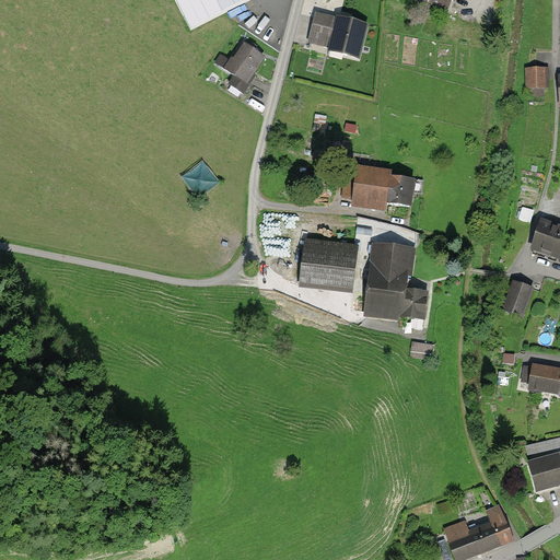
[(175,0),(190,31),(252,0),(175,0)]
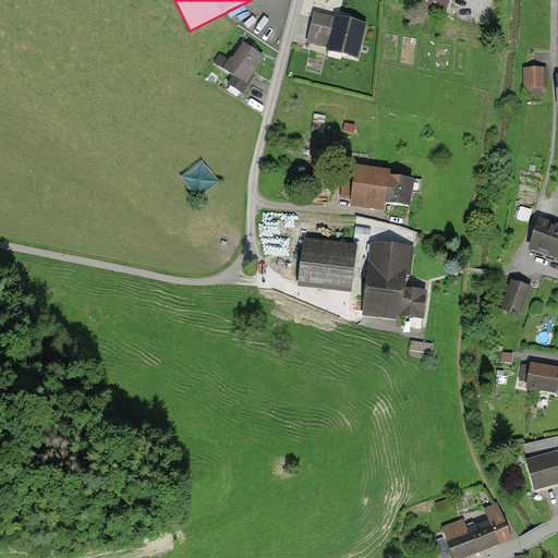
[(445,10),(449,0),(431,0),(431,3),(445,10)]
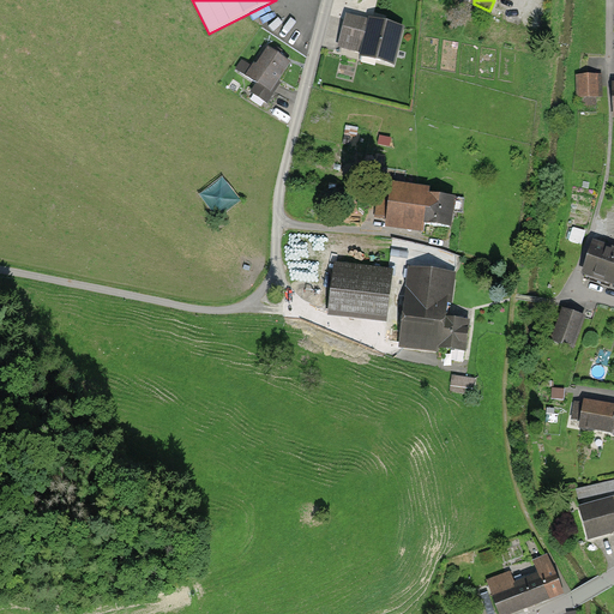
[(393,65),(402,29),(372,22),(369,26),(348,20),(341,47),(363,53),(362,56),(393,65)]
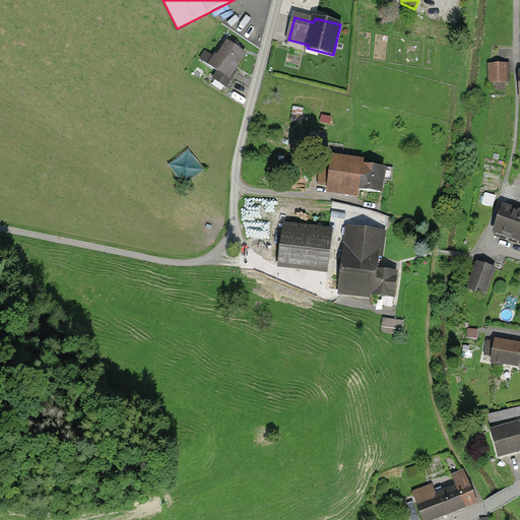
[(235,69),(245,54),(228,43),(218,57),(216,56),(214,58),(206,52),(200,60),(218,71),(213,79),(226,88),(238,71),(235,69)]
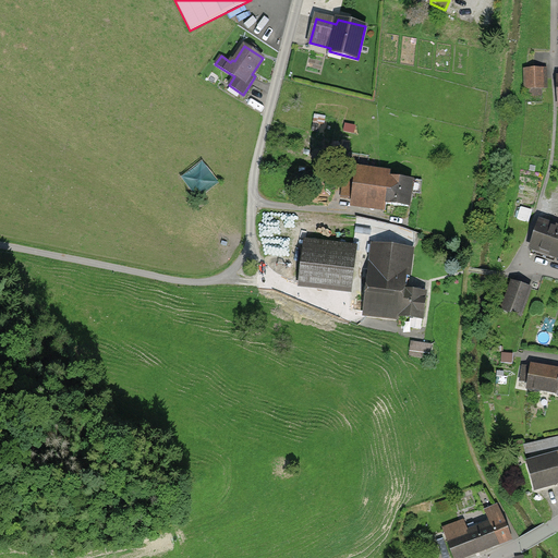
[(547,91),(546,69),(524,70),(524,92),(547,91)]
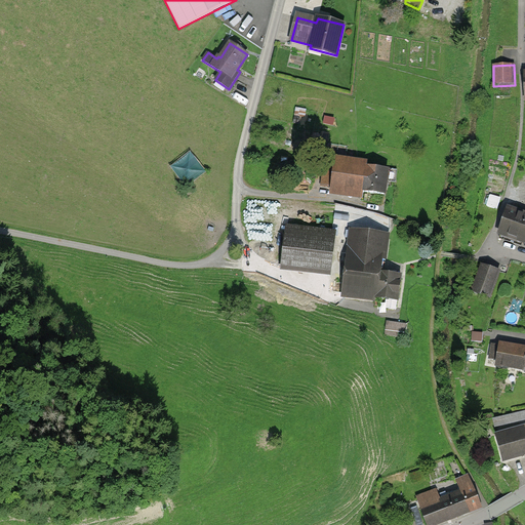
[(307,116),(309,105),(299,103),(297,114),(307,116)]
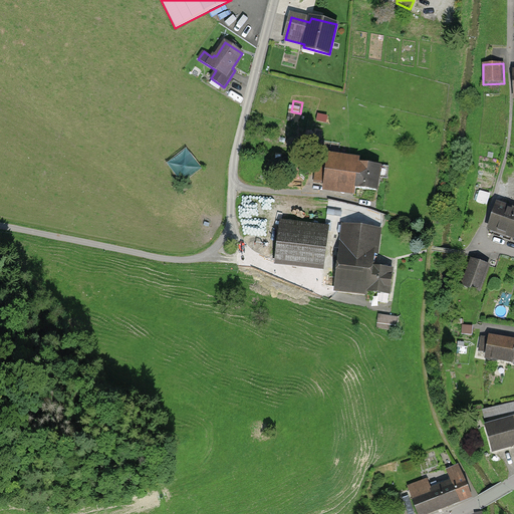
[(189,148),(168,162),(182,182),(203,168),(189,148)]
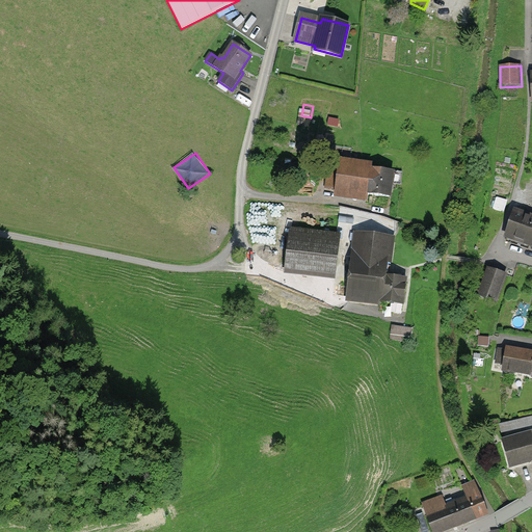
[(392,198),(394,173),(370,170),(371,162),(338,159),(334,198),(366,202),(366,196),(392,198)]
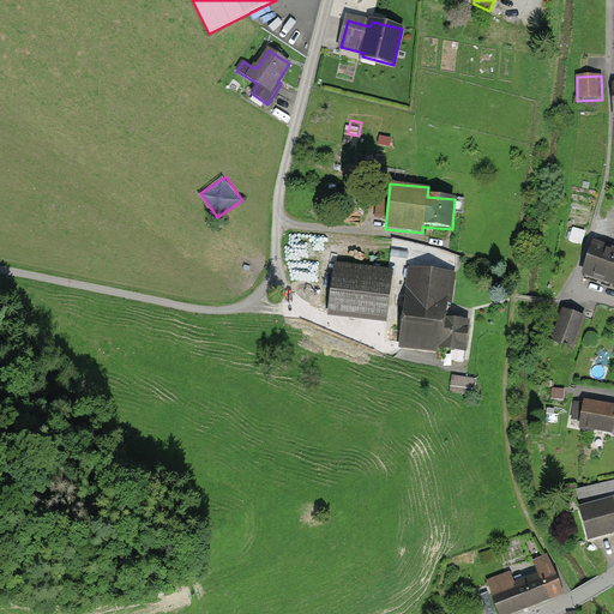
[(582,275),(613,284),(613,248),(591,242),(582,275)]
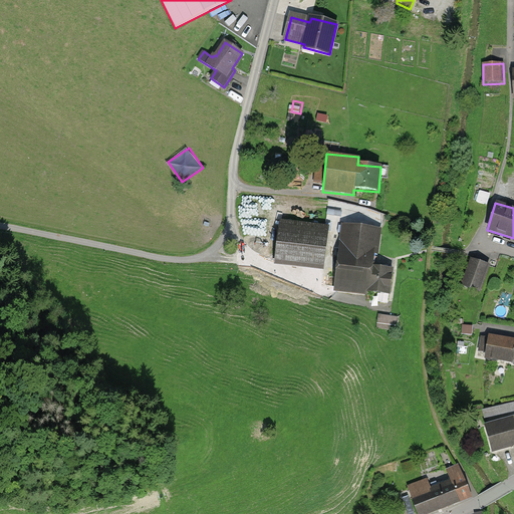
[(328,227),(280,221),(275,263),(323,269),(328,227)]
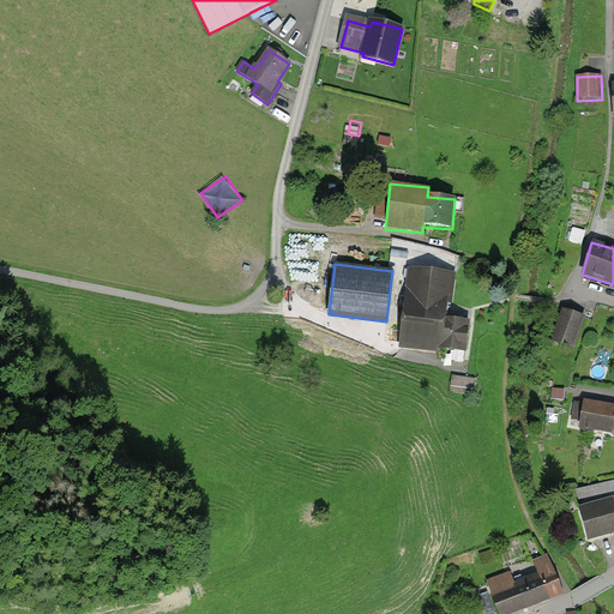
[(453,276),(410,269),(398,348),(438,354),(439,348),(465,351),(469,323),(447,320),(453,276)]
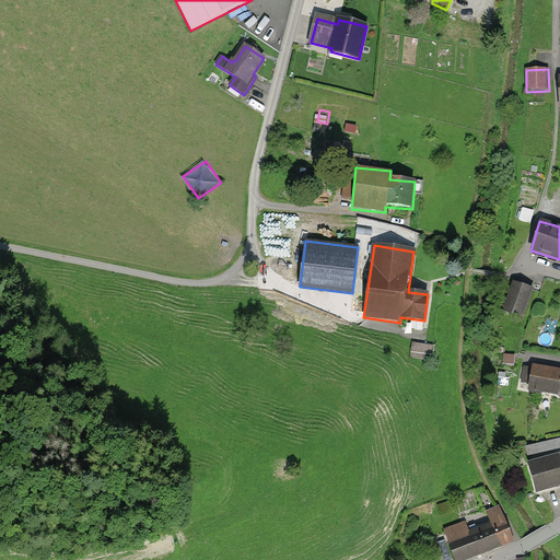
[(534,291),(512,283),(502,311),(524,318),(534,291)]
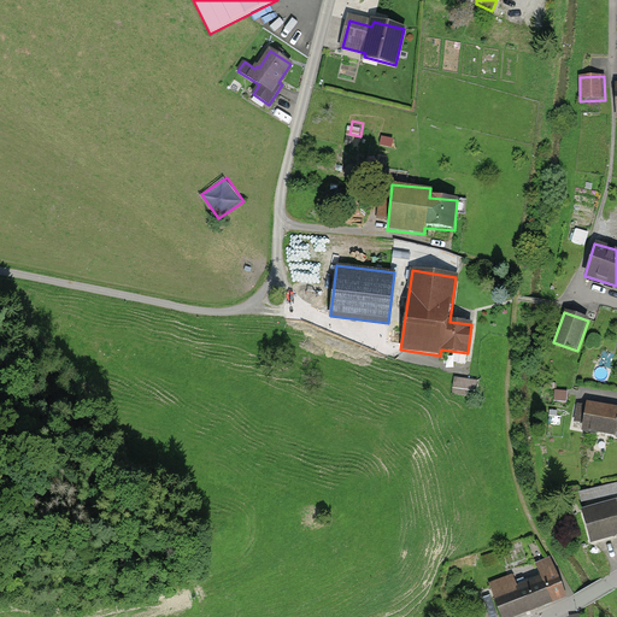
[(454,389),(476,393),(479,380),(457,376),(454,389)]
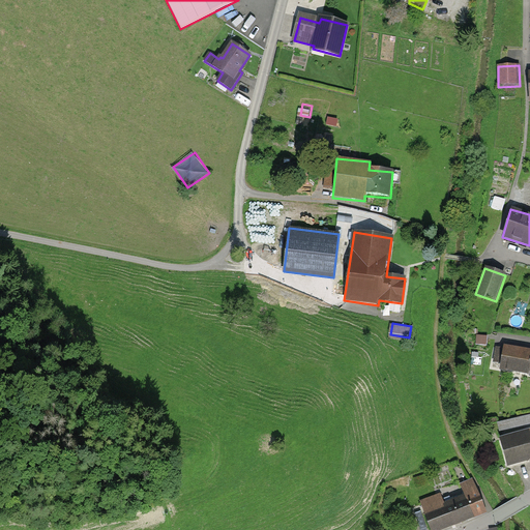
[(529,373),(529,349),(504,347),(503,349),(496,348),(494,362),(502,363),(501,370),(529,373)]
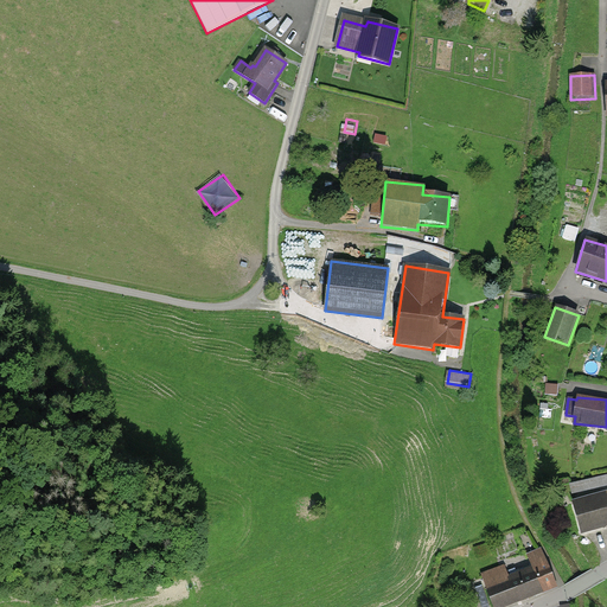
[(606,524),(606,490),(572,500),(580,532),(606,524)]
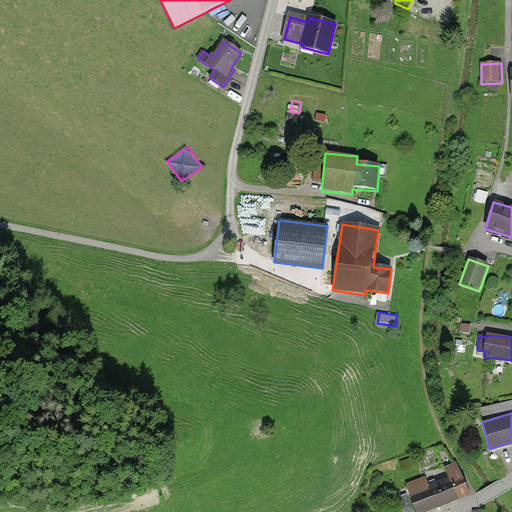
[(414,511),(427,511),(468,496),(455,463),(443,468),(448,481),(430,488),(425,475),(404,484),(414,511)]
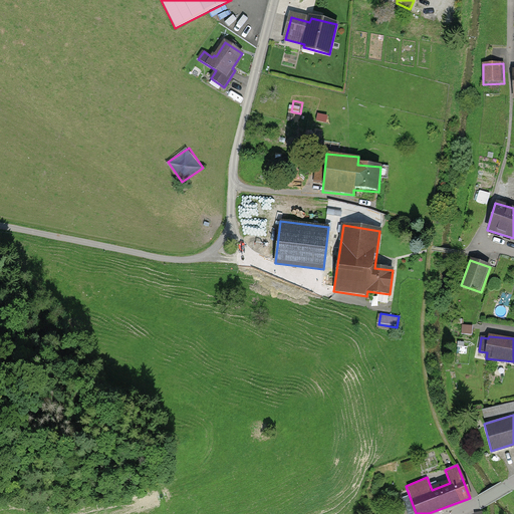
All buildings are outlined.
